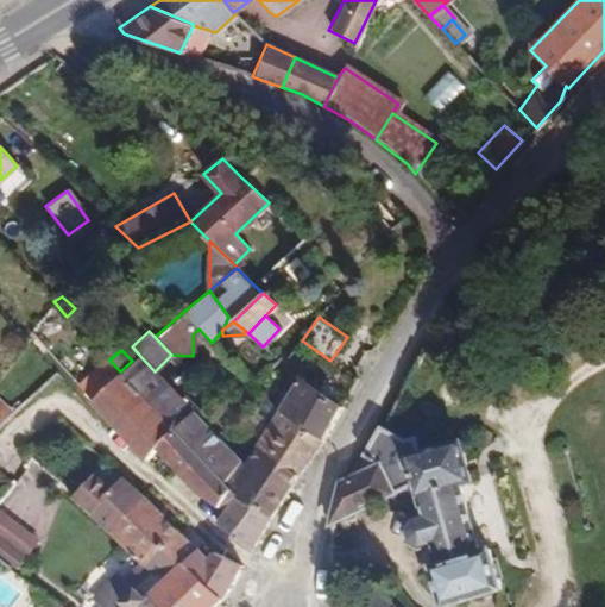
[(90,399),(121,373),(120,371),(109,360),(105,355),(76,381),(90,399)]
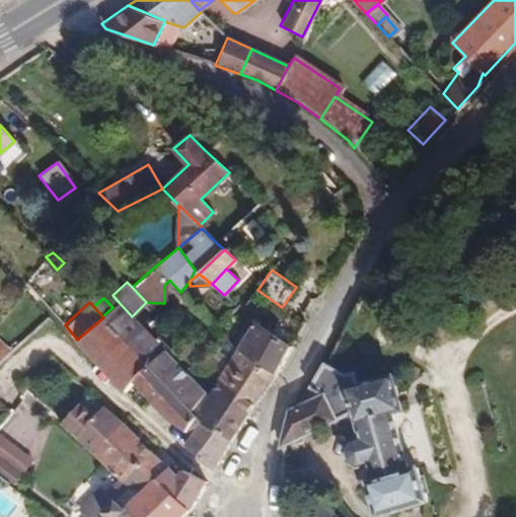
[(117,331),(132,316),(119,302),(113,307),(102,316),(103,317),(117,331)]
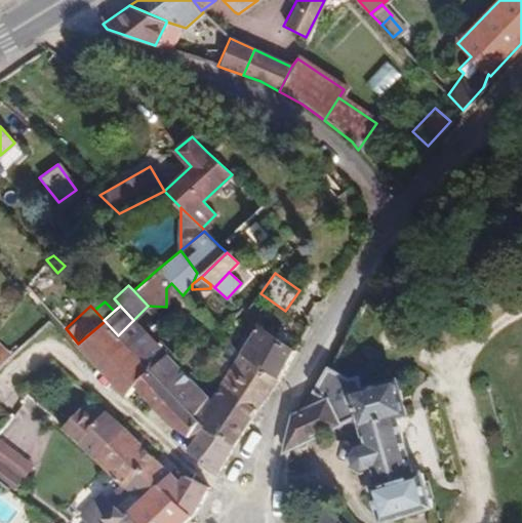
[(138,357),(155,340),(133,320),(118,335),(119,336),(138,357)]
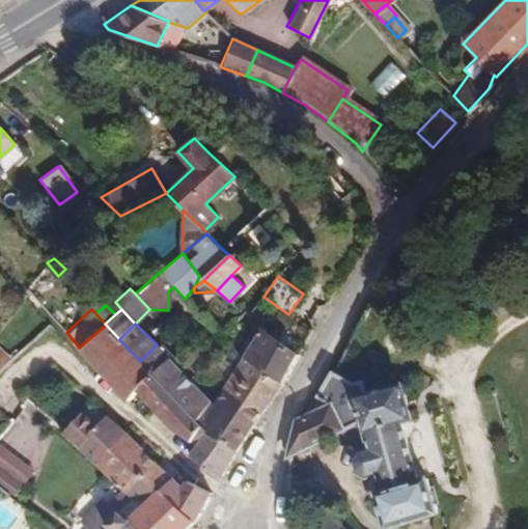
[(185,343),(191,337),(177,324),(171,331),(185,343)]
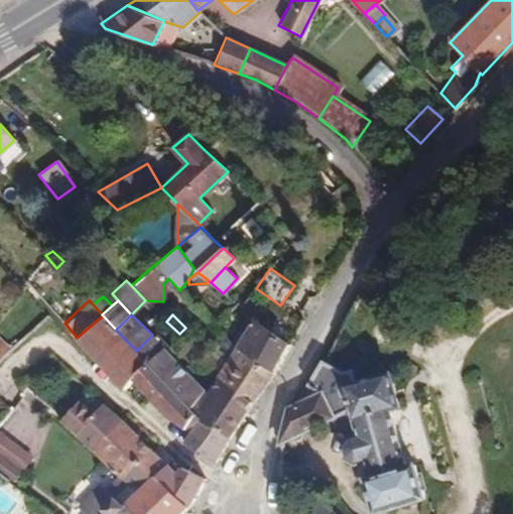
[(132,379),(147,363),(137,352),(136,351),(117,331),(116,330),(103,315),(77,338),(77,339),(121,389),(132,379)]
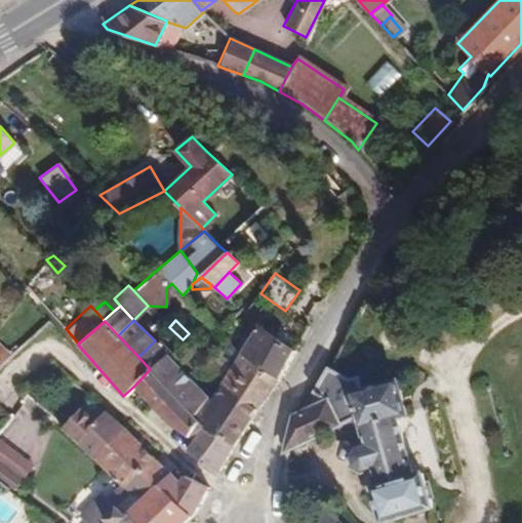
[(278,333),(277,327),(272,324),(267,325),(264,328),(275,336),(278,333)]
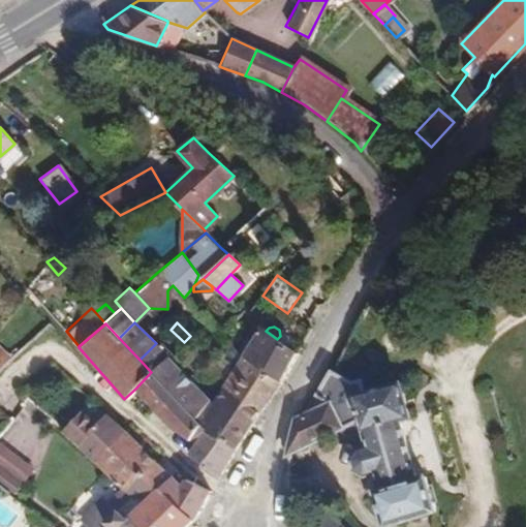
[(280,380),(296,352),(277,339),(266,331),(260,328),(252,340),(247,337),(238,352),(243,355),(280,380)]
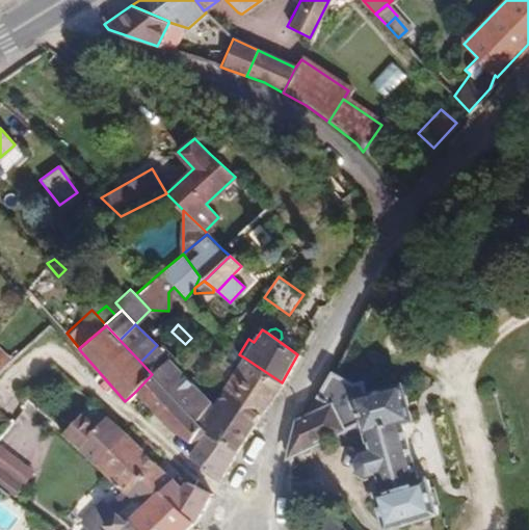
[(208,398),(157,345),(140,362),(141,363),(152,374),(193,419),(208,398)]
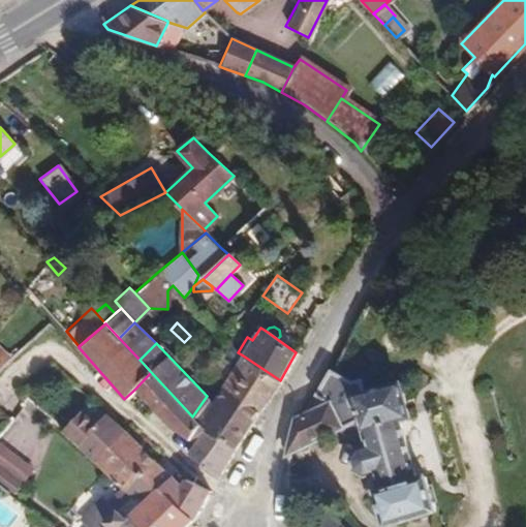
[(225,381),(243,355),(238,352),(227,343),(211,369),(220,377),(225,381)]
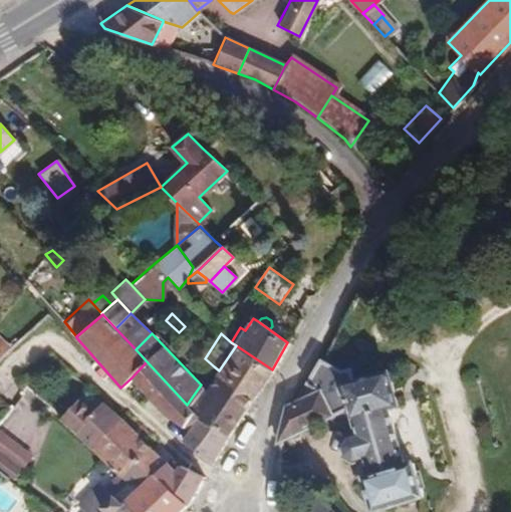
[(0,356),(11,346),(0,336),(0,356)]
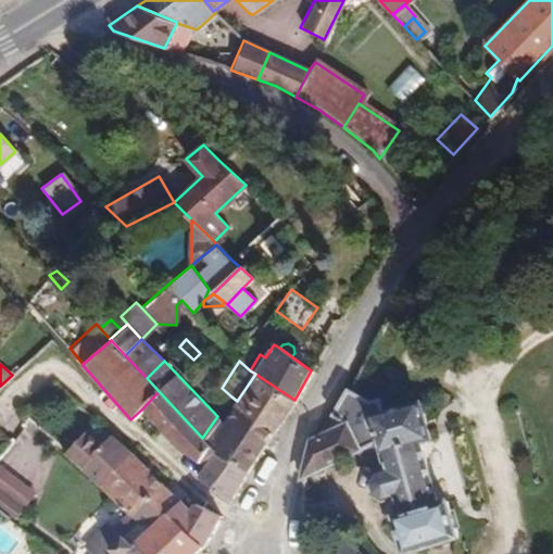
[(275,429),(294,400),(255,374),(237,401),(275,429)]
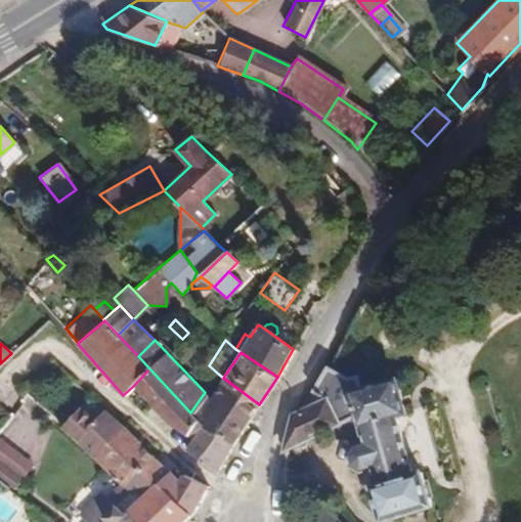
[(340,423),(328,397),(349,391),(351,380),(328,365),(326,364),(311,389),(295,410),(293,411),(285,447),(291,446),(340,423)]
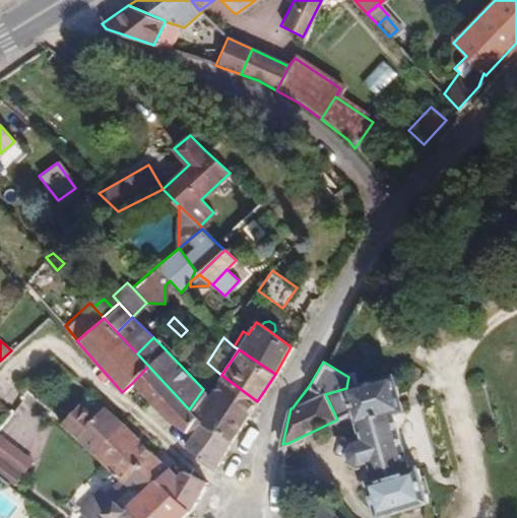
[(201,423),(189,409),(148,366),(133,382),(138,387),(148,398),(167,417),(191,436),(201,423)]
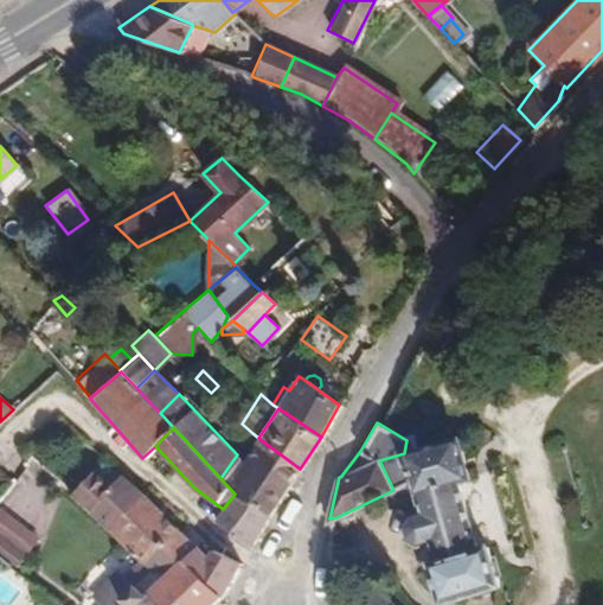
[(284,491),(289,483),(300,469),(258,438),(249,454),(244,462),(237,454),(220,478),(235,494),(268,515),(284,491)]
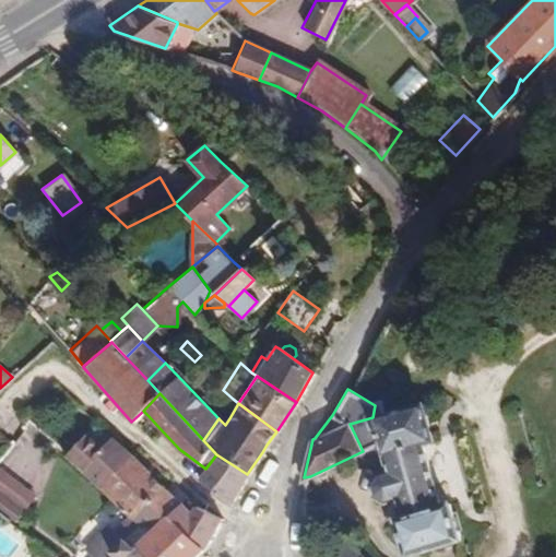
[(436,506),(417,441),(428,438),(420,409),(374,421),(389,470),(377,474),(371,484),(370,484),(374,497),(375,496),(386,502),(395,499),(401,517),(395,518),(406,556),(461,538),(450,501),(436,506)]
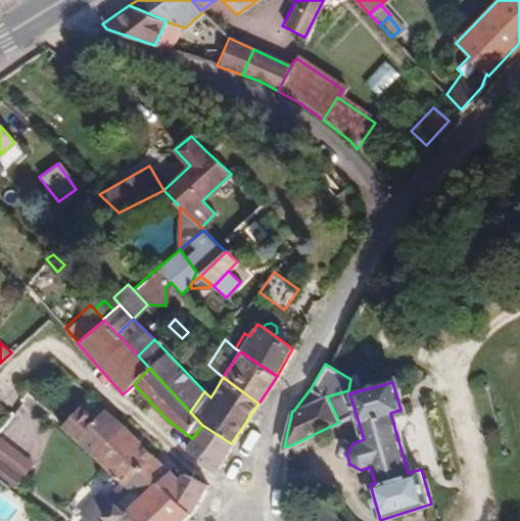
[(149,400),(139,389),(137,391),(147,403),(149,400)]
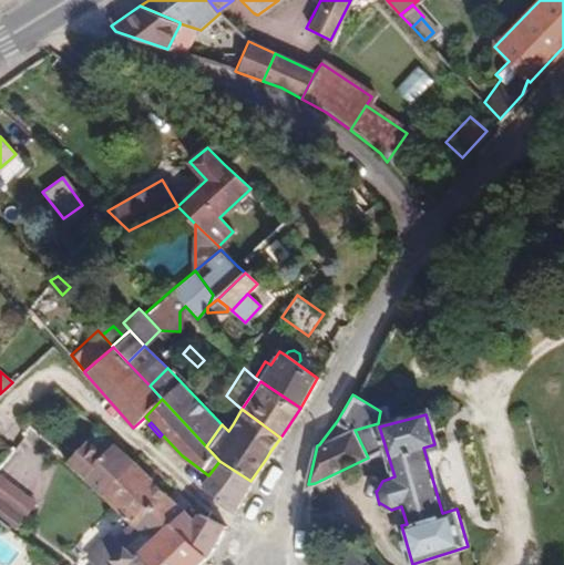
[(101,494),(132,462),(108,439),(102,439),(95,447),(85,439),(64,461),(101,494)]
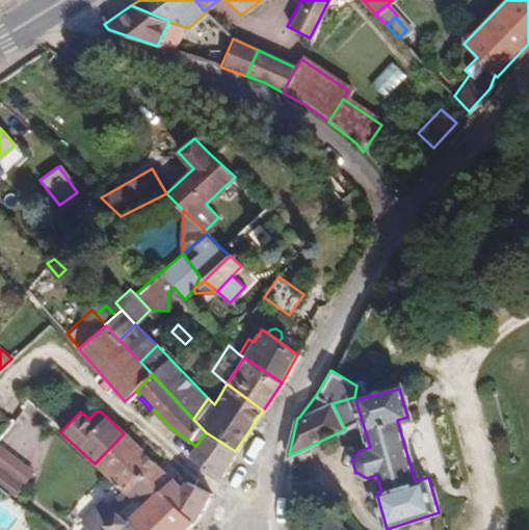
[(228,462),(235,451),(206,432),(195,446),(188,456),(218,480),(228,462)]
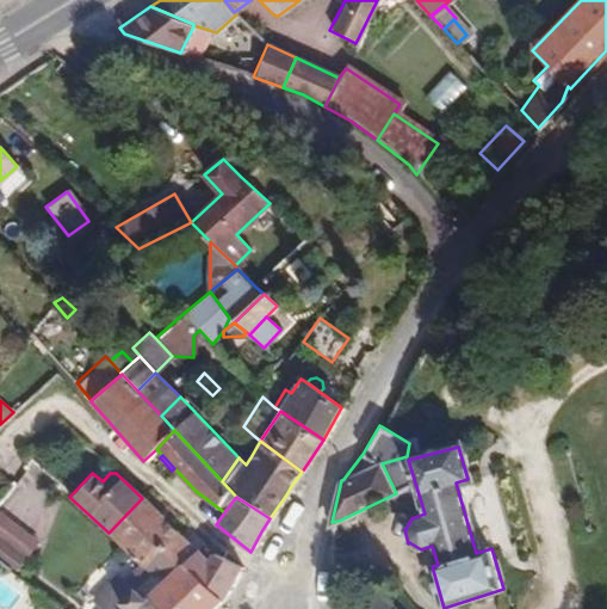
[(144,566),(178,531),(142,498),(109,533),(138,560),(141,563),(144,566)]
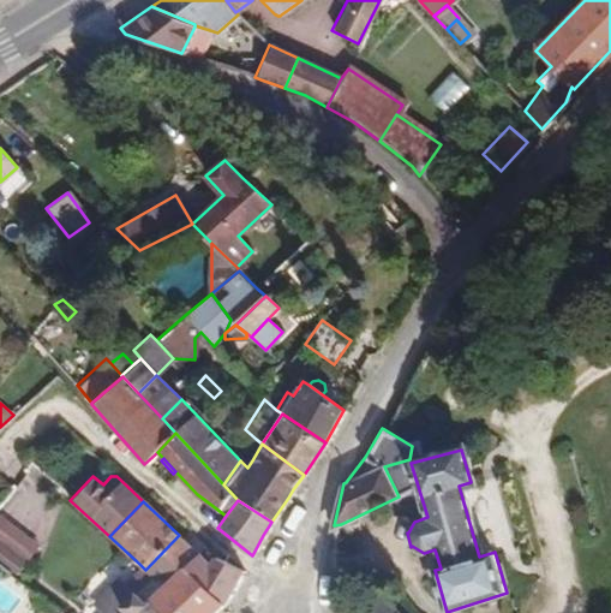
[(0,565),(13,576),(25,560),(15,552),(28,535),(0,513),(0,565)]
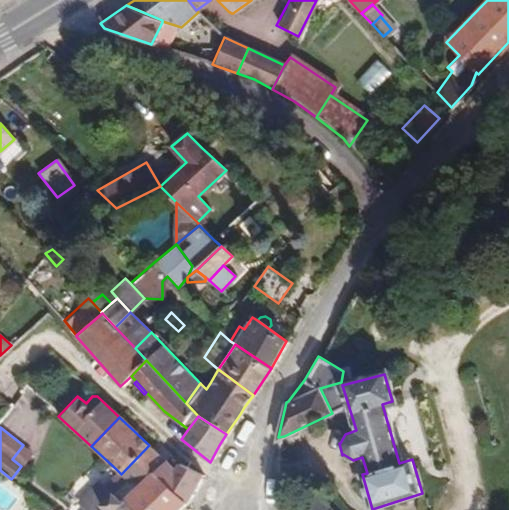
[(21,466),(32,452),(23,445),(12,459),(21,466)]
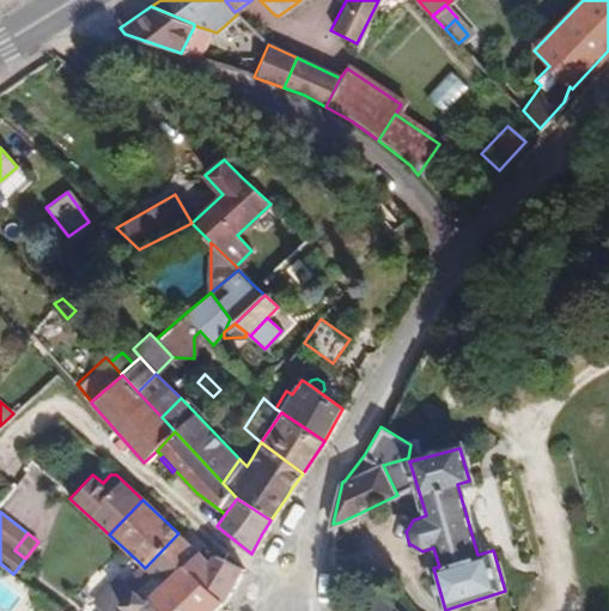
[(196,578),(208,563),(208,562),(198,551),(184,566),(186,567),(196,578)]
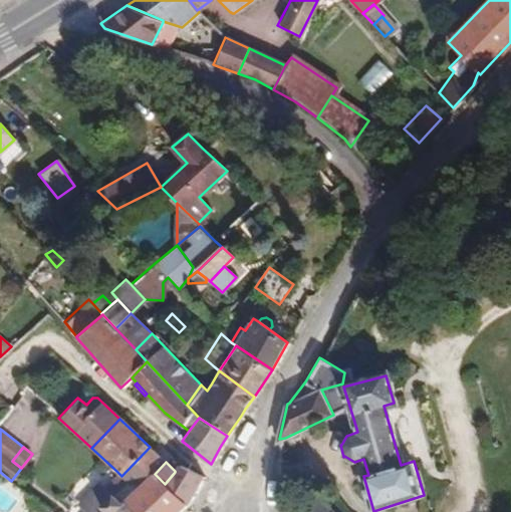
[(187,505),(203,477),(179,465),(175,472),(165,484),(187,505)]
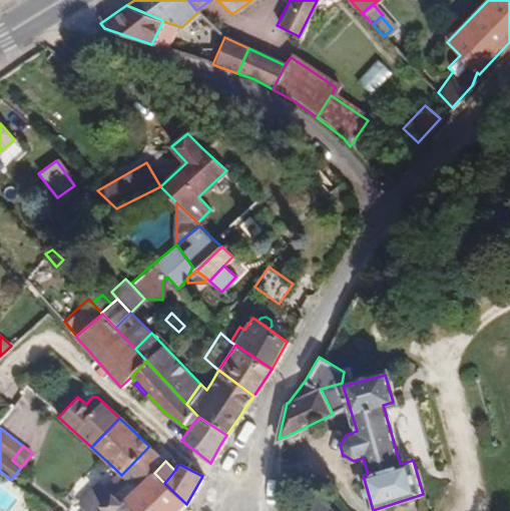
[(104,486),(118,472),(116,470),(102,485),(104,486)]
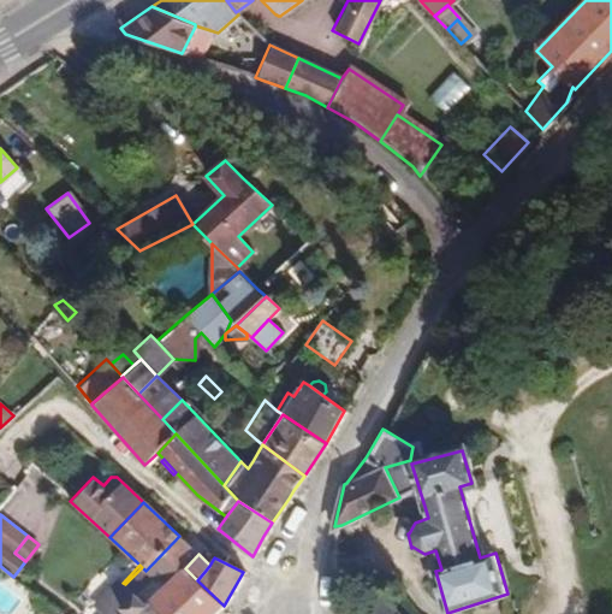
[(170,613),(156,600),(166,590),(146,571),(142,567),(125,584),(123,583),(122,580),(95,608),(100,613),(170,613)]
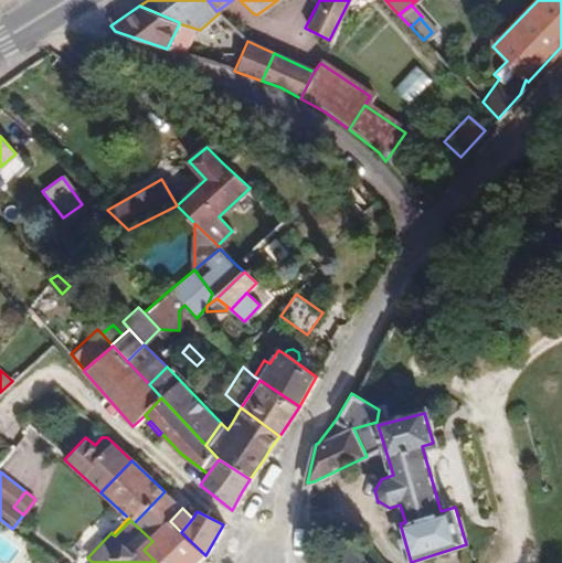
[(181,532),(171,522),(152,541),(144,550),(156,562),(197,562),(205,555),(181,532)]
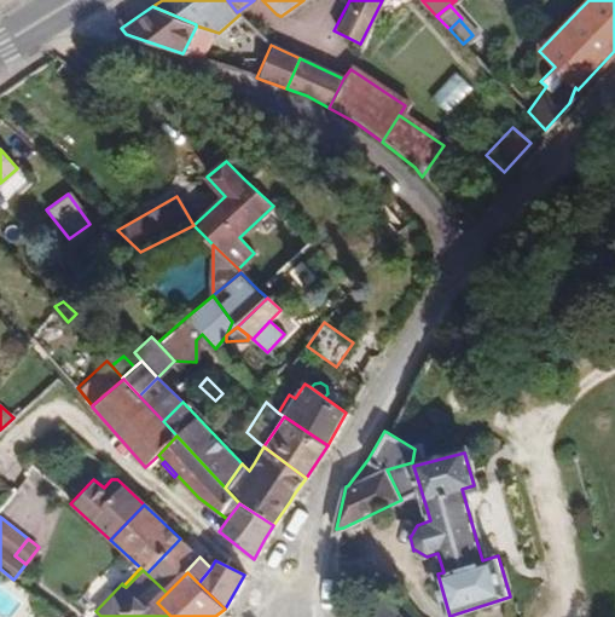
[(96,611),(122,583),(114,576),(87,604),(96,611)]
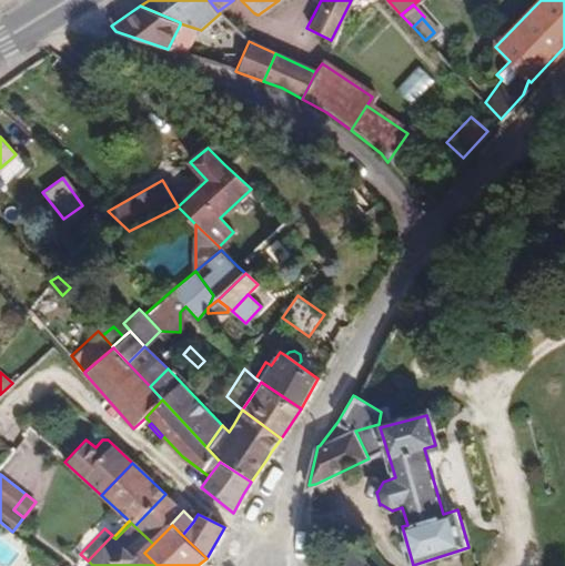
[(367,565),(350,551),(318,565),(367,565)]
